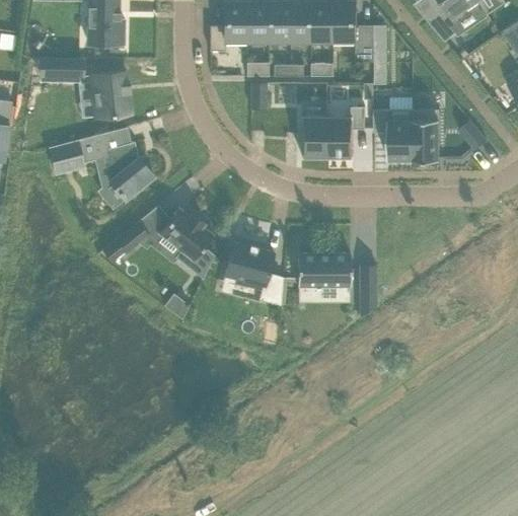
[(87,0),(87,45),(124,46),(125,22),(120,22),(120,21),(118,20),(119,15),(121,15),(121,14),(119,14),(119,0),(87,0)]
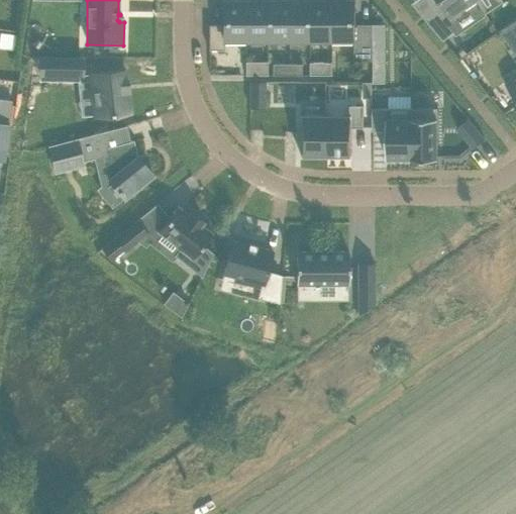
[(476,2),(474,0),(438,0),(446,11),(440,15),(438,13),(426,22),(443,43),(455,34),(450,28),(469,15),(465,9),(476,2)]
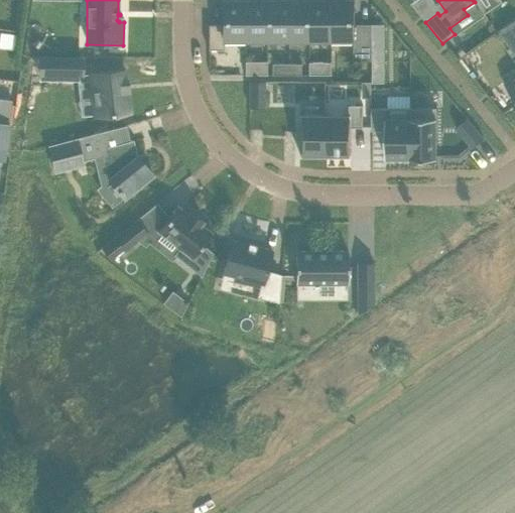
[(245,46),(245,4),(222,4),(222,28),(208,28),(209,52),(223,52),(223,46),(245,46)]
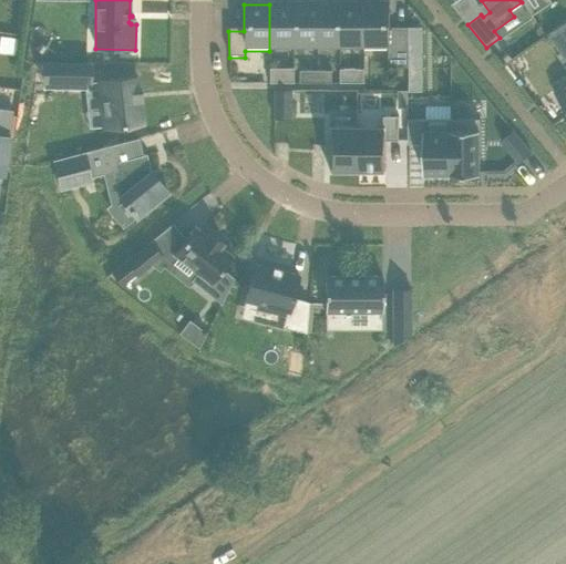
[(292,47),(292,4),(269,4),(269,51),(270,51),(270,47),(292,47)]
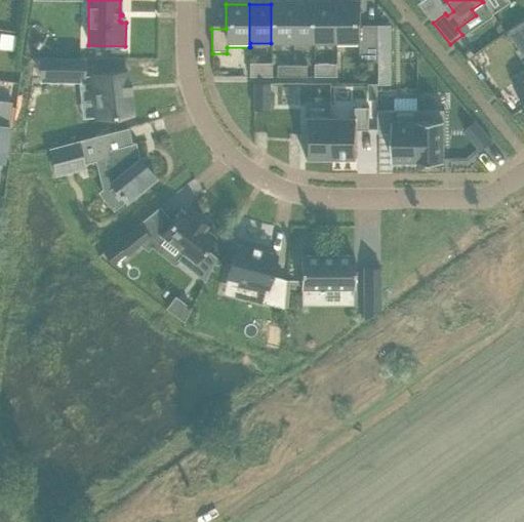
[(293,43),(293,4),(271,4),(271,43),(293,43)]
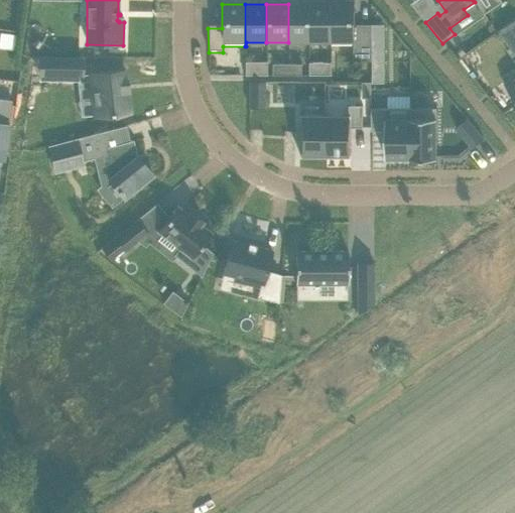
[(310,42),(310,4),(288,4),(288,42),(310,42)]
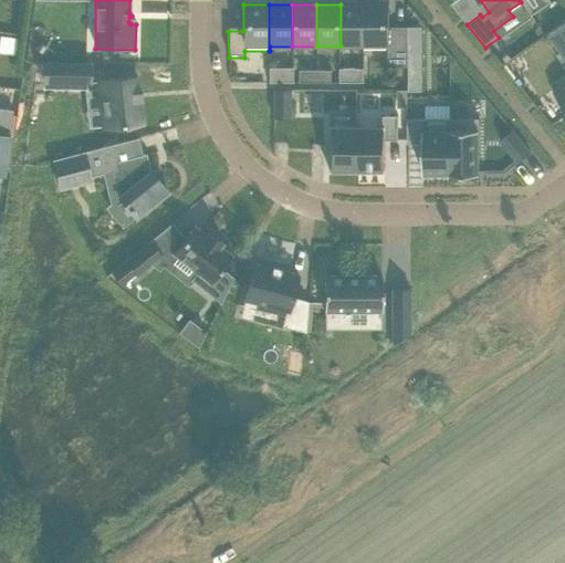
[(364,51),(364,4),(341,4),(341,47),(363,45),(363,51),(364,51)]
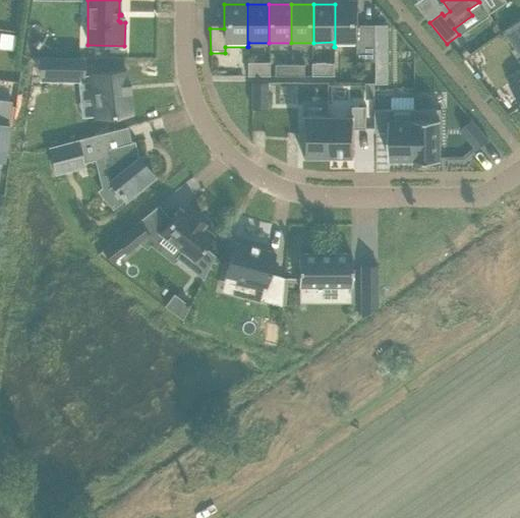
[(358,47),(358,4),(335,4),(335,47),(358,47)]
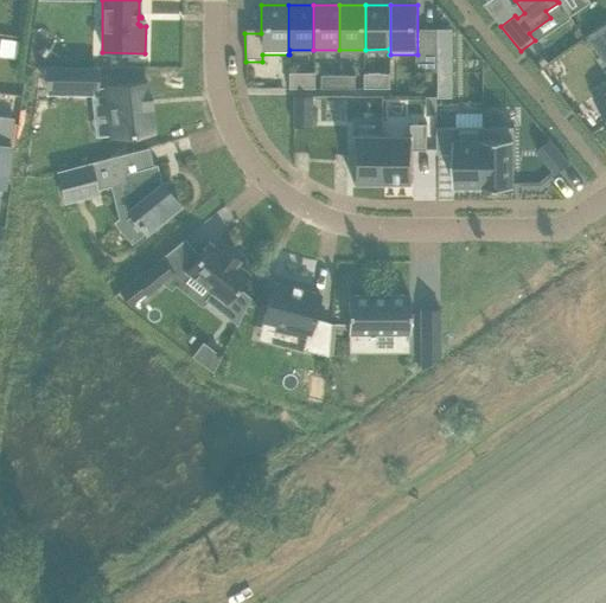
[(600,120),(605,127),(605,29),(588,42),(605,66),(605,75),(605,103),(599,108),(605,117),(605,120),(603,121),(601,119),(600,120)]
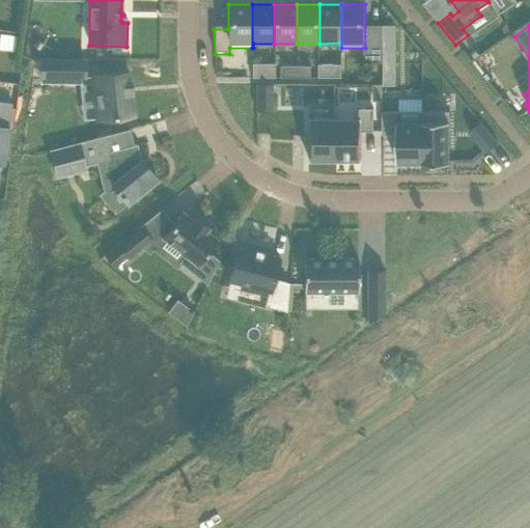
[(383,50),(396,50),(396,38),(395,38),(383,38),(383,50)]
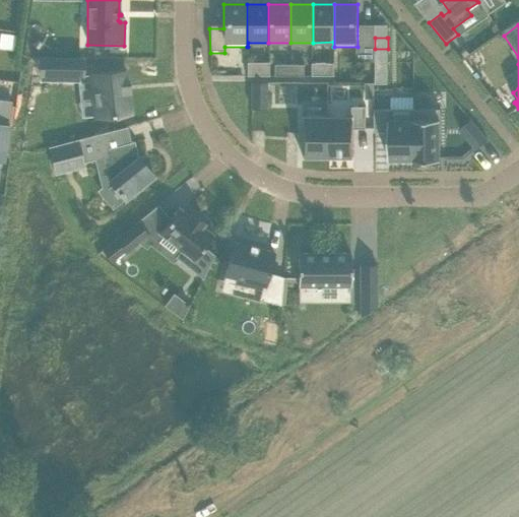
[(44,60),(44,77),(86,78),(87,61),(44,60)]
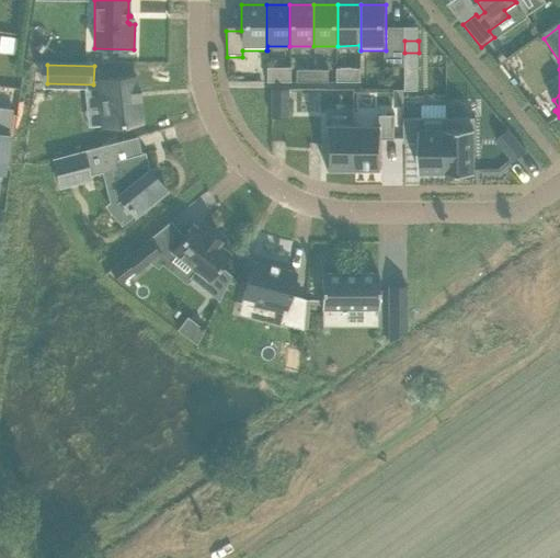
[(270,82),(294,83),(295,68),(270,68),(270,82)]
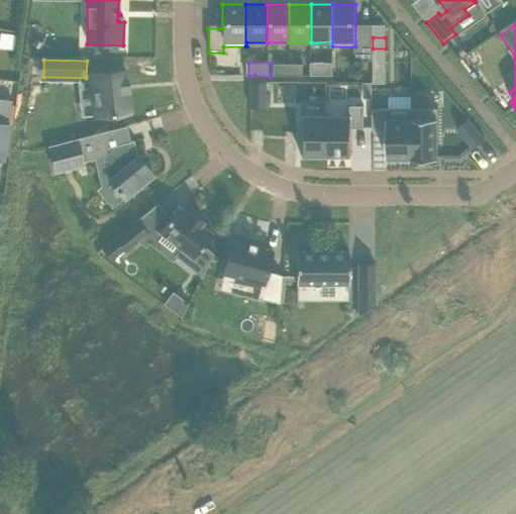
[(332,66),(321,66),(321,78),(332,78),(332,66)]
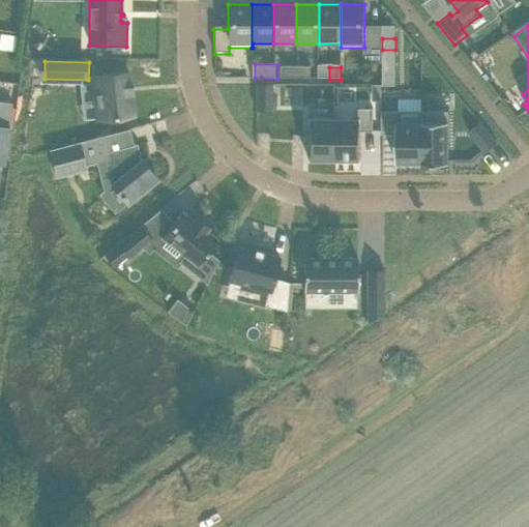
[(296,81),(296,68),(280,68),(280,81),(296,81)]
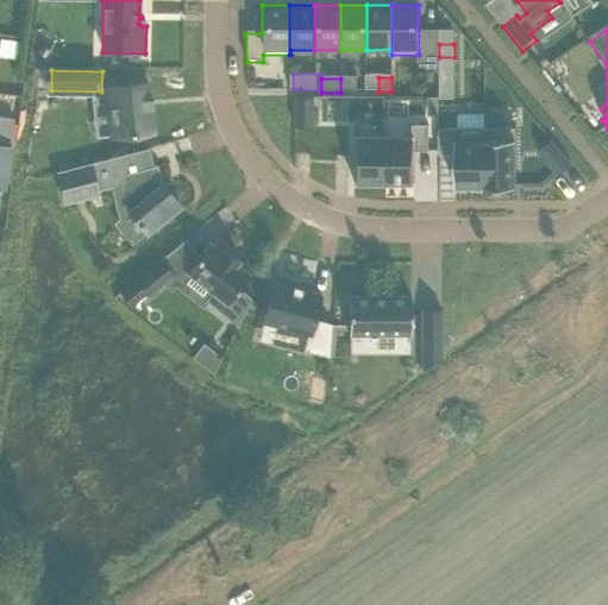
[(357,93),(357,79),(340,79),(340,93),(357,93)]
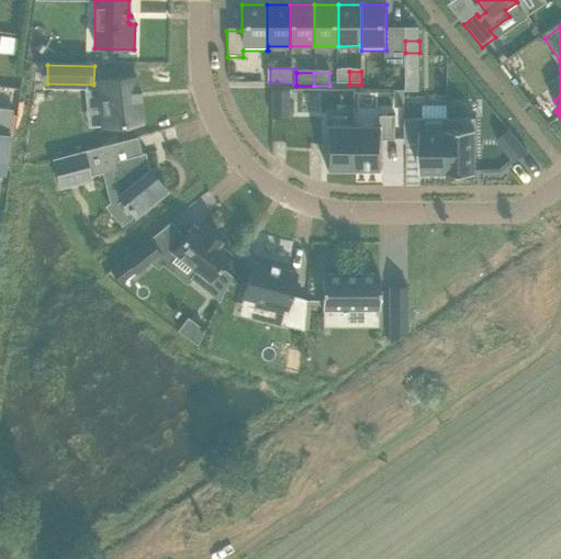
[(137,80),(100,85),(105,129),(142,125),(139,104),(143,104),(142,93),(138,93),(137,80)]
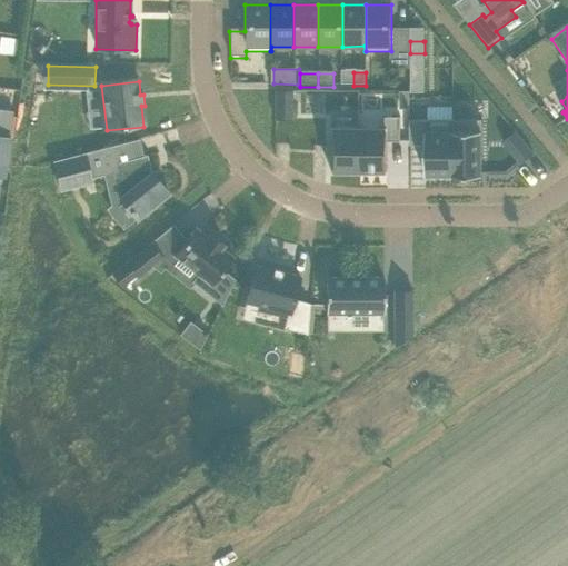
[(425,95),(425,82),(410,82),(410,95),(425,95)]
